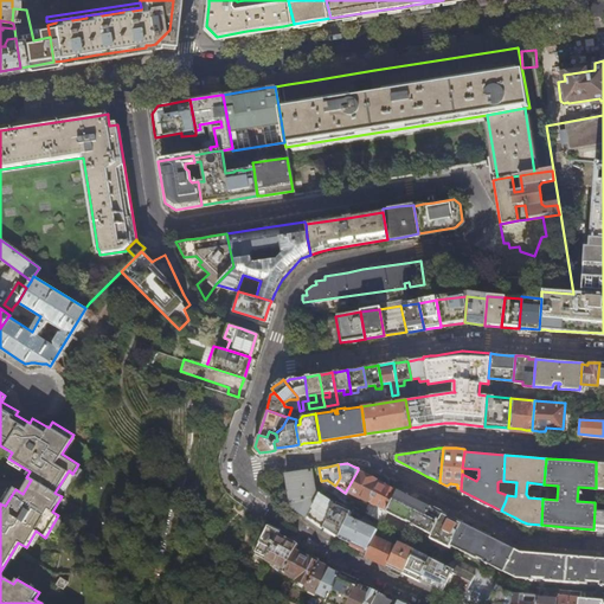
[(307,514),(315,496),(313,483),(312,469),(286,474),(289,489),(291,502),(297,508),(302,511),(307,514)]
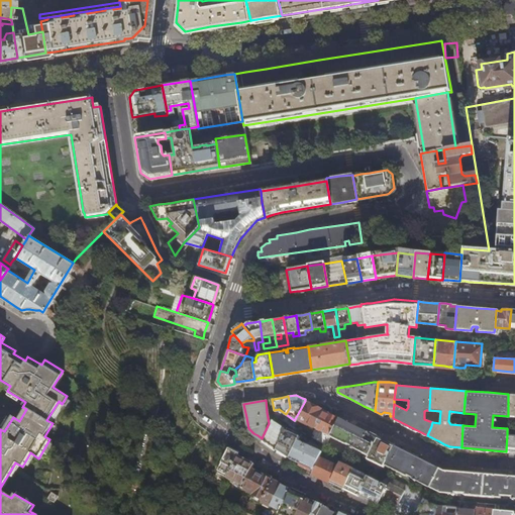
[(313,426),(322,409),(319,408),(305,401),(296,417),(313,426)]
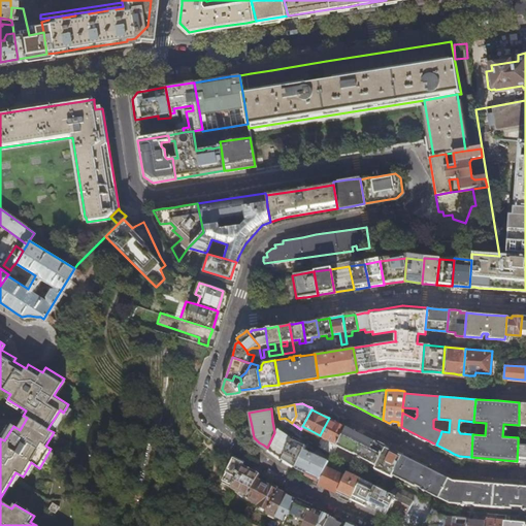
[(336,444),(346,427),(335,422),(329,418),(320,435),(336,444)]
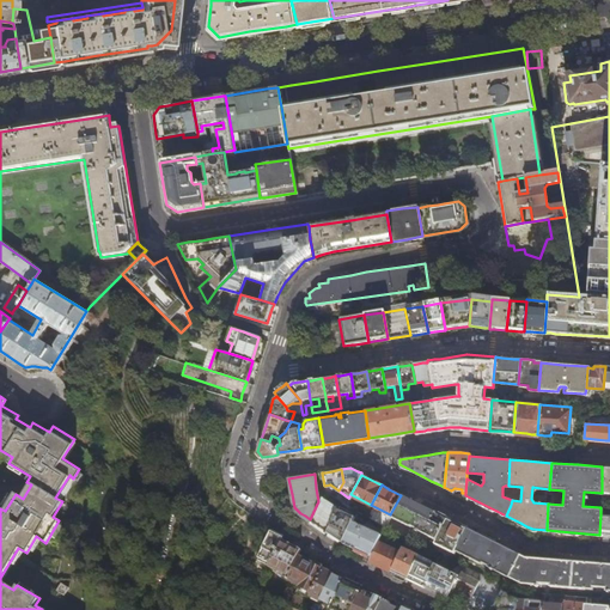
[(425,506),(401,493),(401,495),(390,514),(390,516),(410,525),(413,526),(413,529),(416,530),(418,530),(435,538),(447,517),(425,506)]
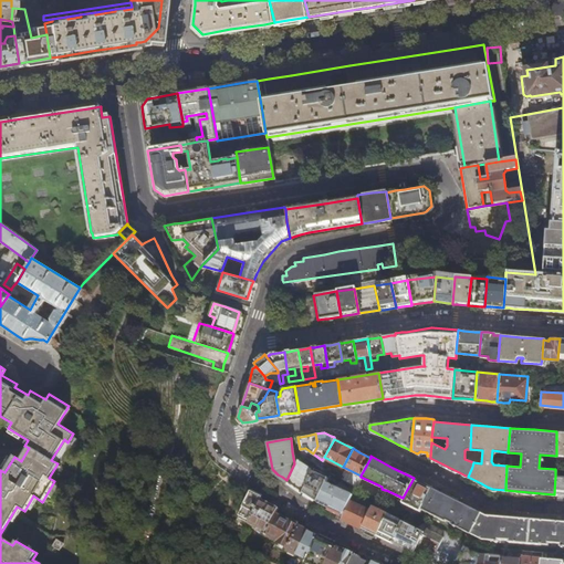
[(298,458),(294,463),(286,480),(292,486),(300,490),(311,469),(299,460),(299,459),(298,458)]
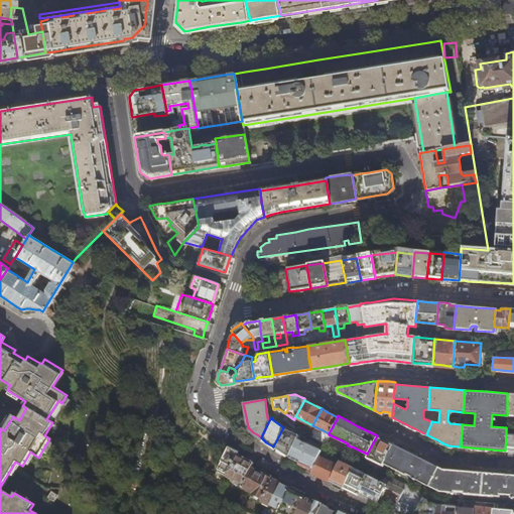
[(297,434),(283,427),(273,446),(279,453),(288,456),(297,437),(297,434)]
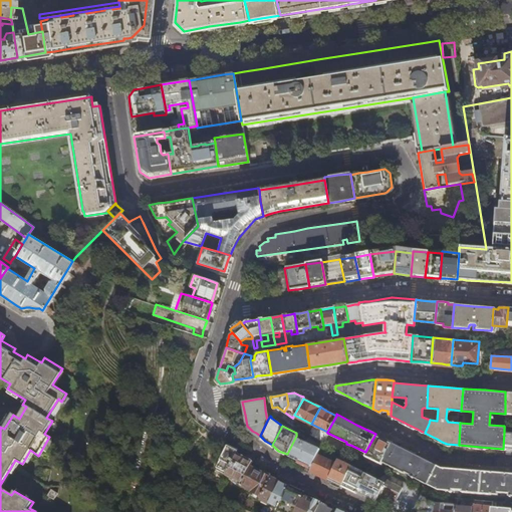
[(511,432),(504,432),(503,449),(509,449),(511,449),(511,432)]
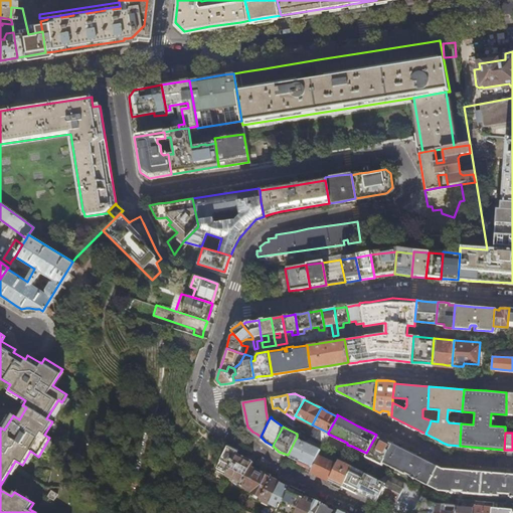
[(391,443),(392,442),(390,441),(383,437),(376,434),(376,435),(366,453),(364,456),(381,465),(382,463),(391,443)]
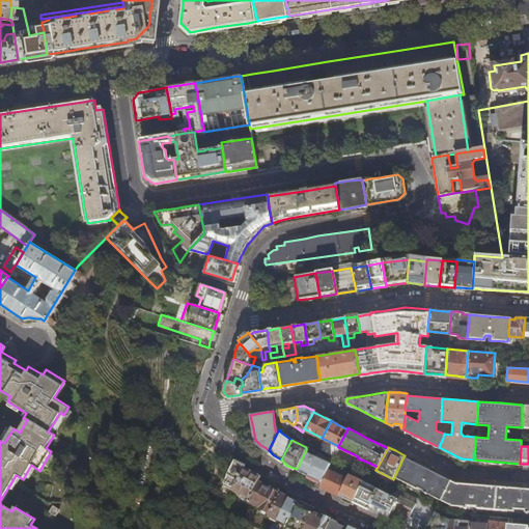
[(330,463),(306,450),(297,469),(307,474),(321,481),(330,463)]
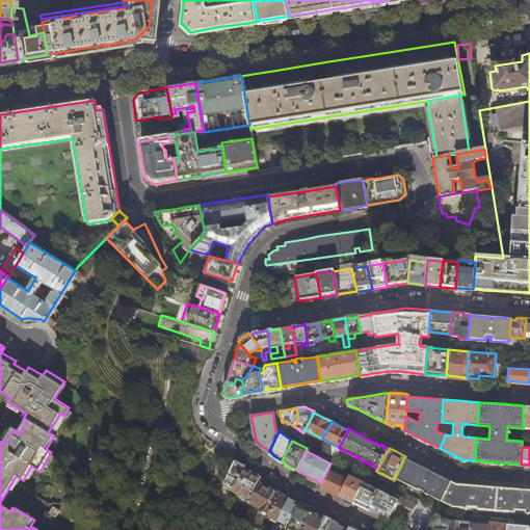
[(337,457),(334,456),(330,464),(321,482),(320,485),(329,489),(339,495),(347,478),(332,470),(337,457)]
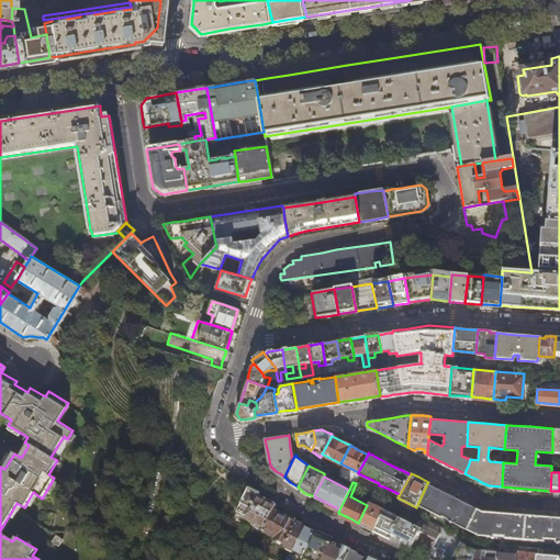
[(247,515),(257,493),(258,489),(252,485),(247,483),(235,510),(247,515)]
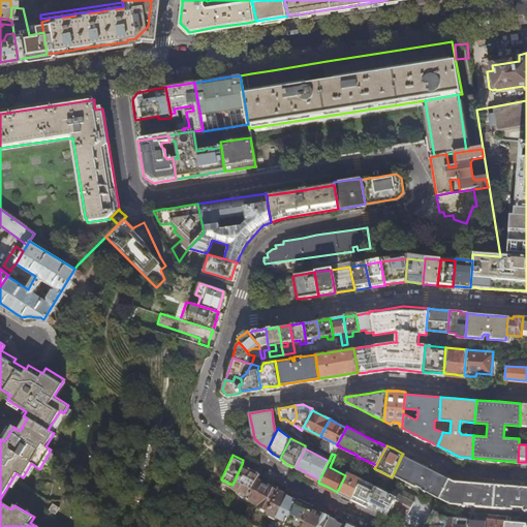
[(427,467),(402,455),(393,475),(414,487),(413,488),(417,490),(419,488),(421,489),(421,490),(438,499),(448,478),(429,468),(427,467)]
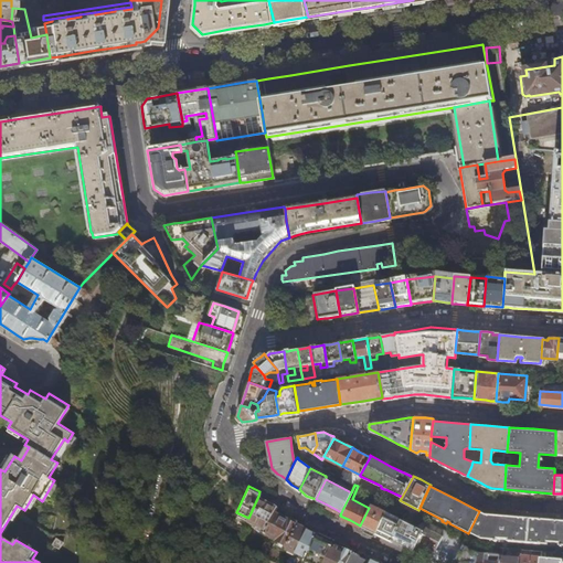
[(273,511),(276,505),(273,502),(258,496),(248,518),(246,520),(246,521),(265,529),(273,511)]
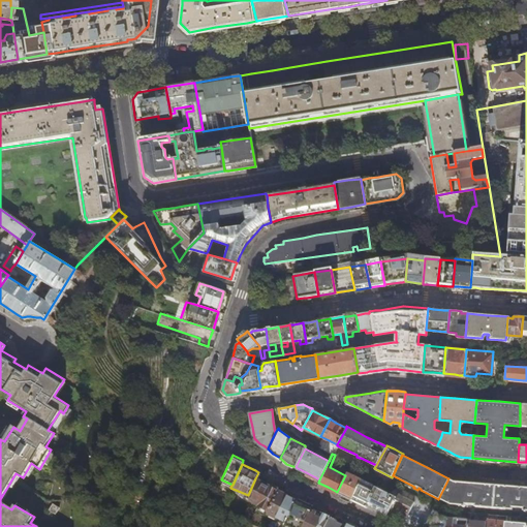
[(347,472),(345,475),(337,492),(338,493),(340,493),(350,499),(361,478),(347,472)]
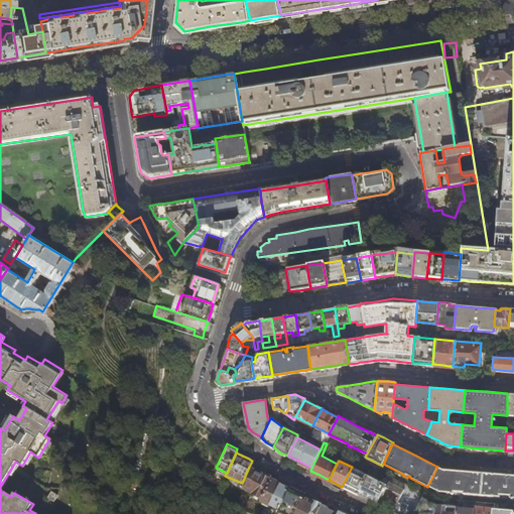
[(262,495),(270,478),(271,477),(266,475),(249,467),(242,483),(241,485),(262,495)]
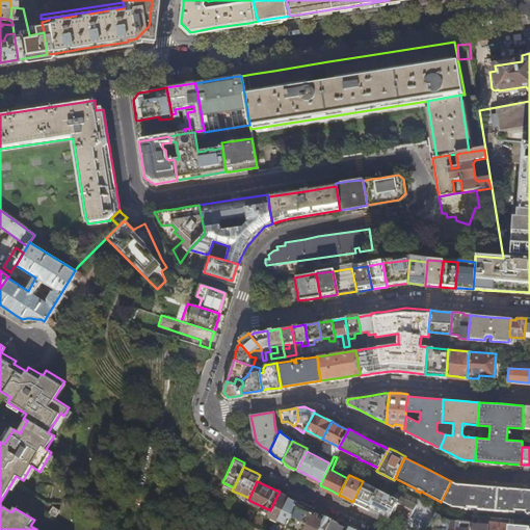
[(377,488),(363,481),(352,502),(360,505),(367,508),(377,488)]
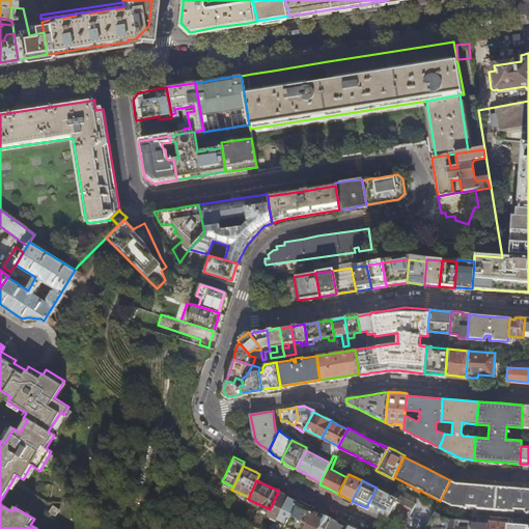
[(528,511),(528,488),(519,488),(469,483),(454,482),(450,480),(440,501),(451,506),(466,507),(466,505),(467,505),(467,507),(471,508),(472,506),(475,506),(475,508),(513,511),(513,509),(516,509),(516,511),(520,511),(520,509),(524,509),(524,511),(528,511)]
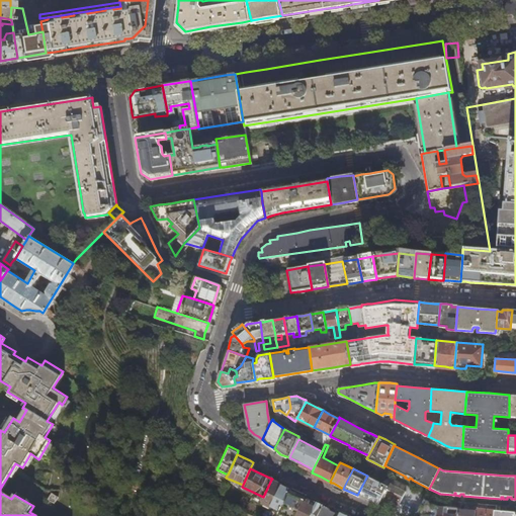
[(385,485),(367,476),(357,495),(360,497),(377,505),(385,485)]
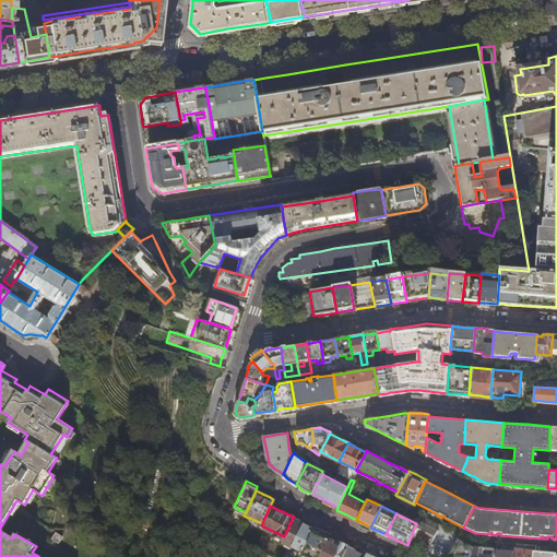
[(460,533),(421,514),(418,518),(458,538),(460,533)]
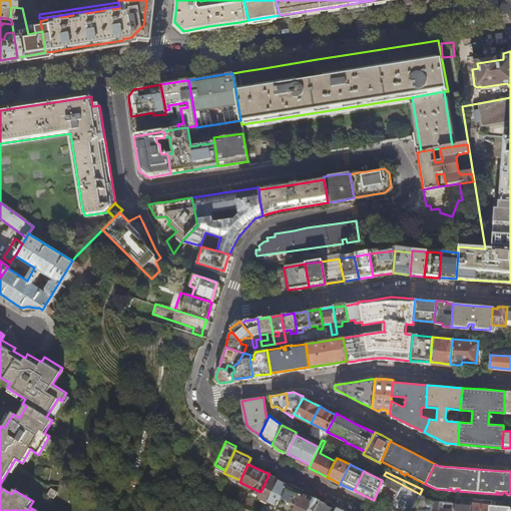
[(277,504),(287,486),(287,485),(287,484),(275,478),(269,475),(261,492),(259,495),(277,504)]
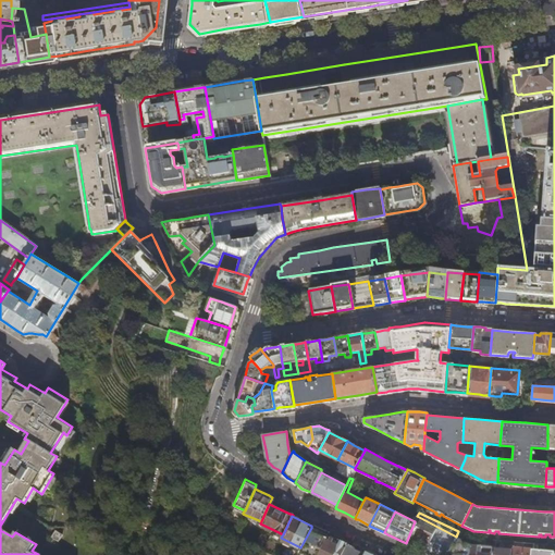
[(445,554),(453,542),(455,537),(456,537),(417,516),(415,521),(406,543),(414,547),(430,554),(445,554)]
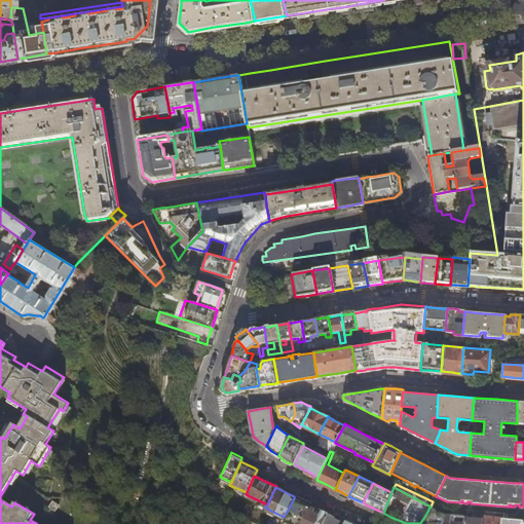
[(299,523),(308,504),(306,503),(294,497),(294,498),(284,517),(282,521),(288,523),(299,523)]
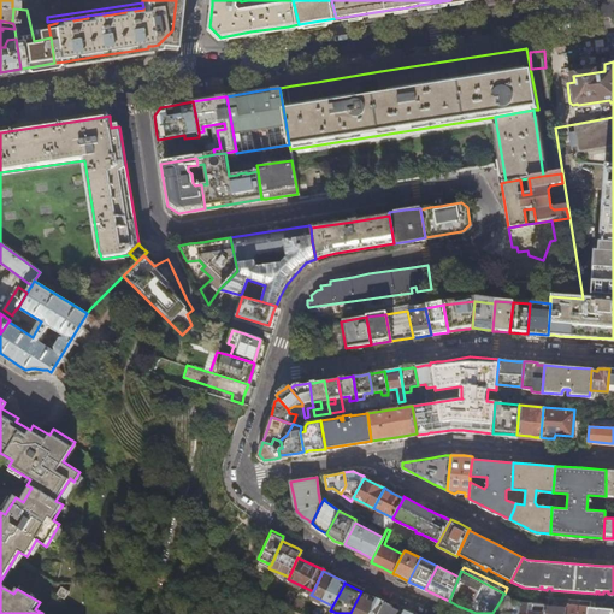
[(376,613),(383,602),(378,600),(361,591),(350,613),(376,613)]
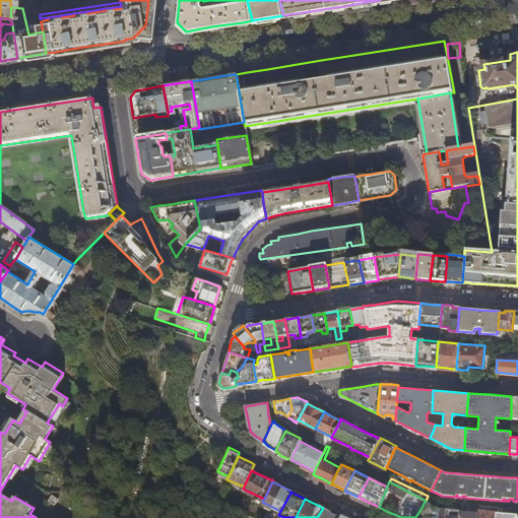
[(437,517),(439,508),(425,501),(423,506),(415,517),(437,517)]
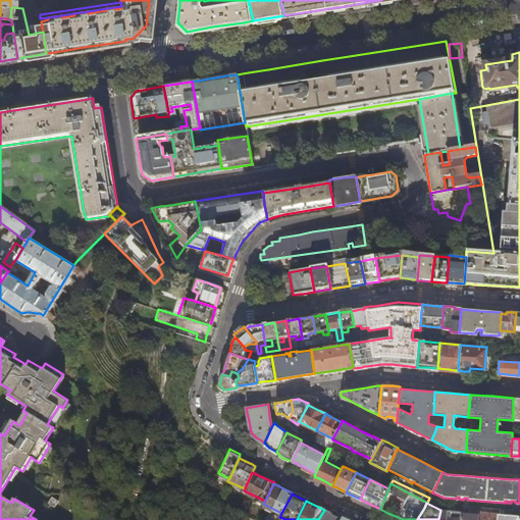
[(499,508),(499,515),(498,519),(517,519),(518,516),(519,512),(516,512),(516,516),(502,515),(503,509),(499,508)]
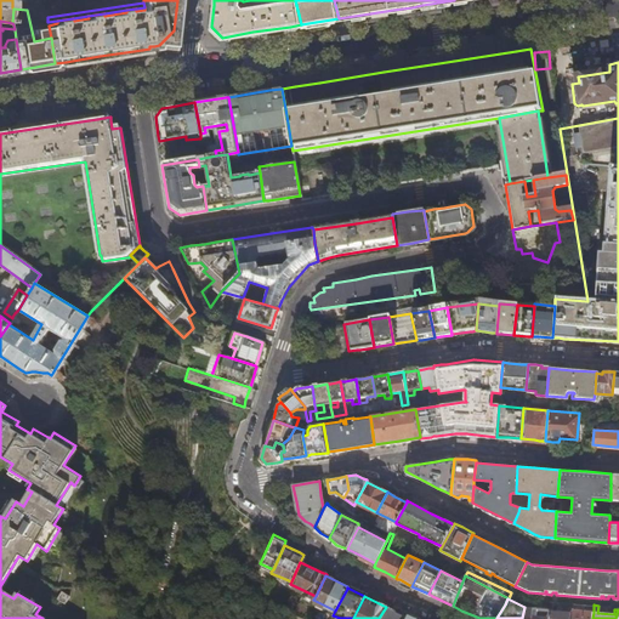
[(403,618),(405,615),(401,613),(386,607),(379,618),(403,618)]
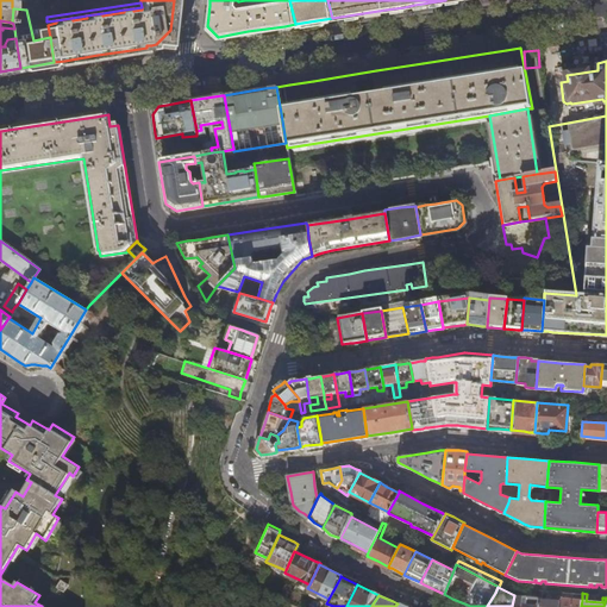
[(536,598),(514,595),(512,606),(536,606),(536,600),(536,598)]
